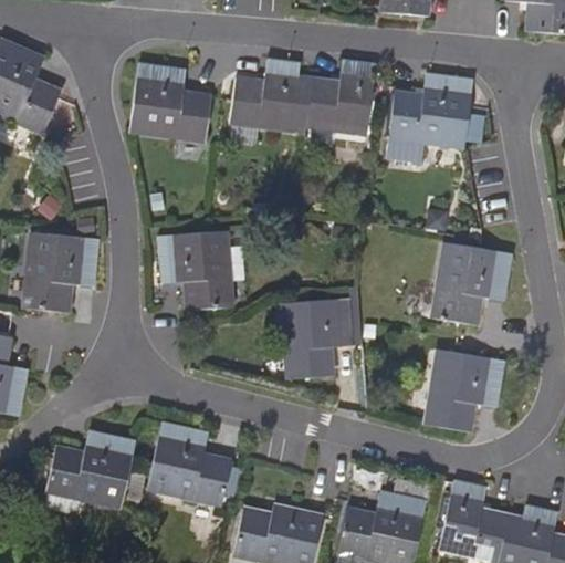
[(380,0),(380,11),(426,16),(427,0),(380,0)]
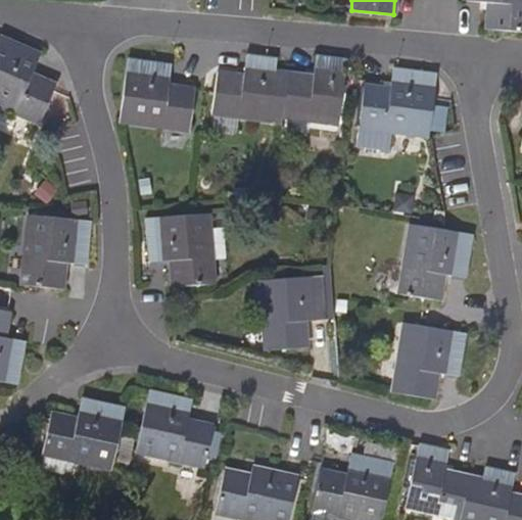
[(467,0),(489,2),(487,28),(521,30),(521,0),(467,0)]
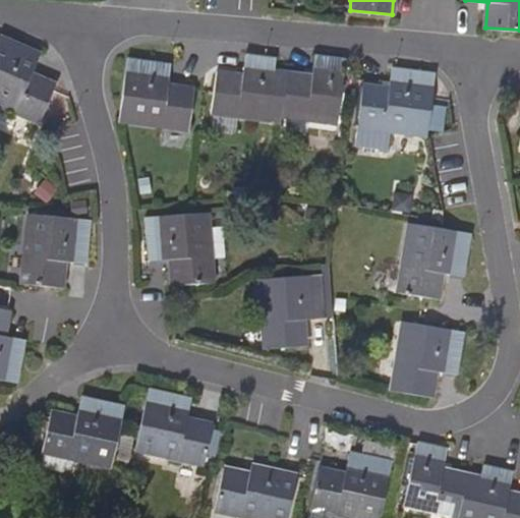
[(0,37),(0,104),(39,121),(54,85),(32,75),(40,54),(0,37)]
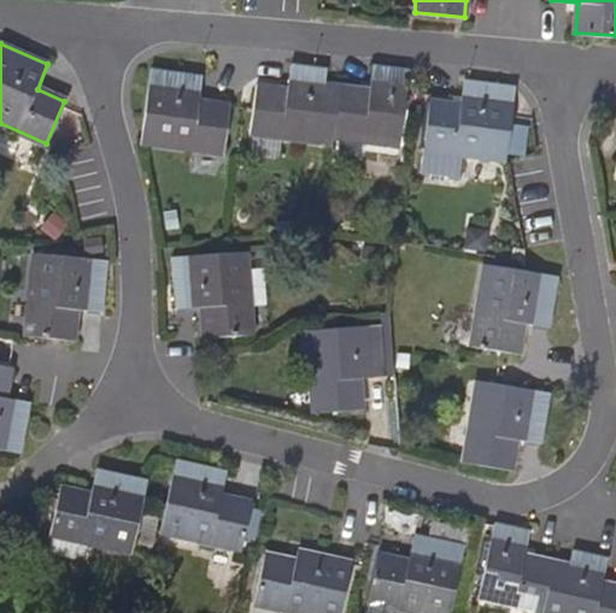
[(252,133),(332,143),(334,136),(340,86),(326,84),(327,66),(291,63),(286,88),(259,84),(252,133)]
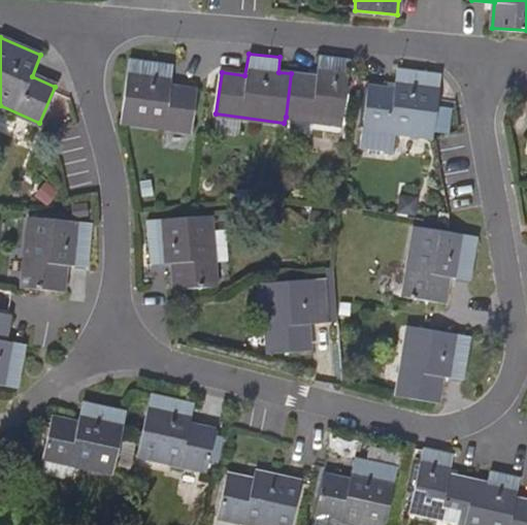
[(317,77),(291,73),(286,117),(343,124),(351,60),(319,56),(317,77)]
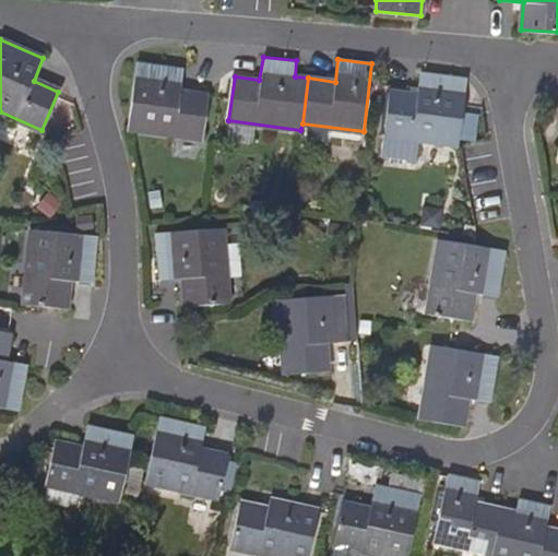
[(135,62),(127,127),(201,137),(205,95),(178,92),(182,69),(135,62)]
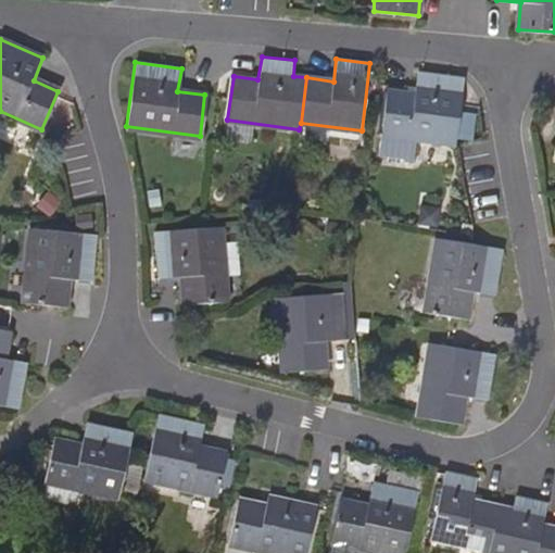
[(387,91),(379,154),(414,159),(416,138),(456,142),(464,78),(417,72),(415,95),(387,91)]
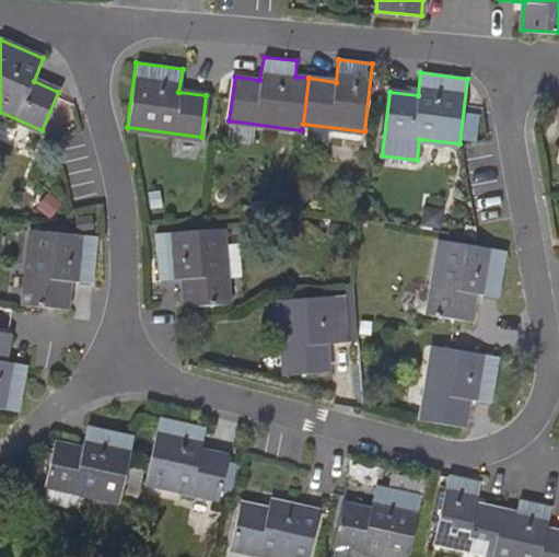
[(222,229),(158,232),(160,279),(183,278),(184,305),(226,303),(222,229)]
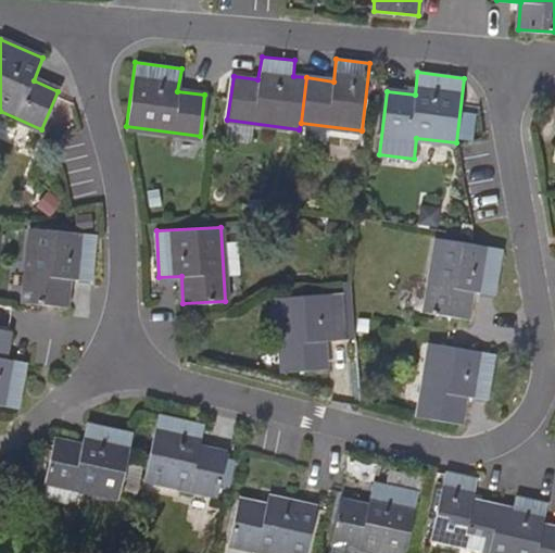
[(29,228),(23,302),(66,306),(68,279),(90,280),(95,234),(29,228)]
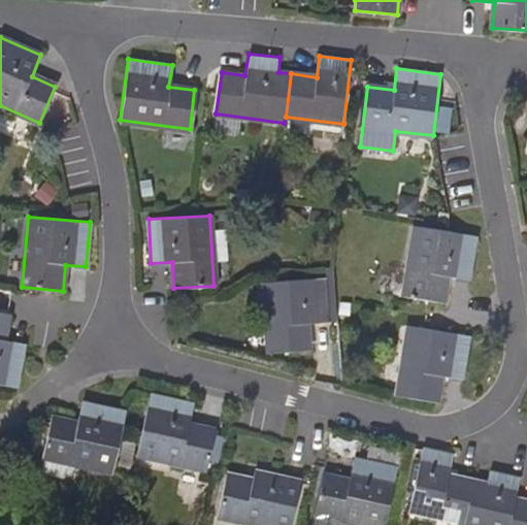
[(476,235),(415,224),(402,294),(442,301),(448,275),(469,280),(476,235)]
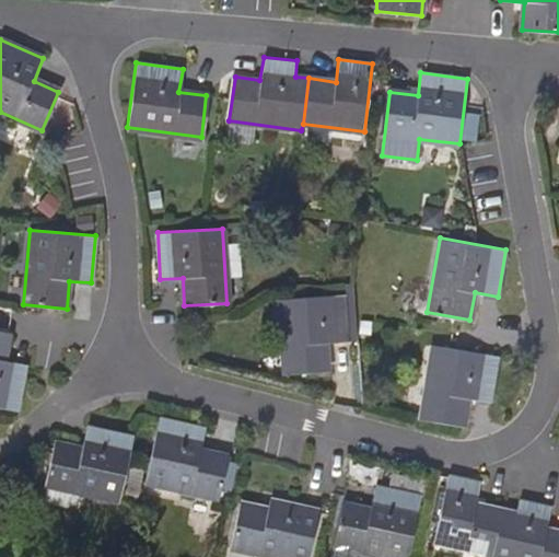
[(345,291),(279,296),(286,371),(327,368),(326,340),(348,338),(345,291)]
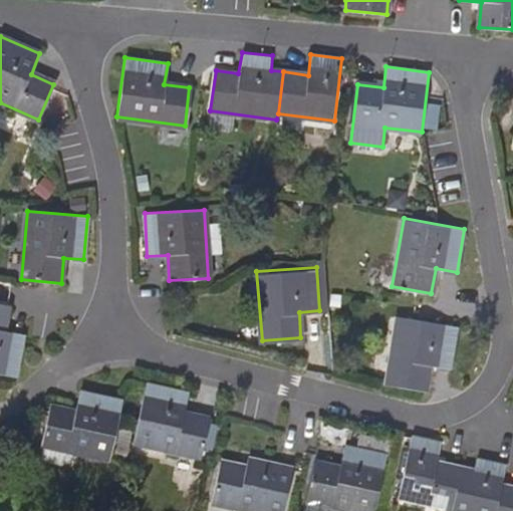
[(0,372),(17,376),(25,334),(3,330),(7,305),(0,304),(0,372)]
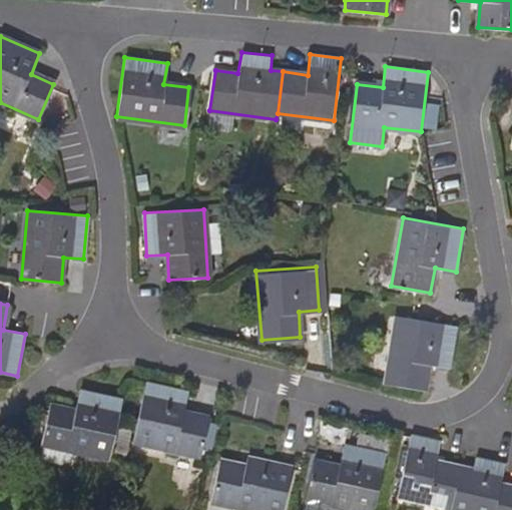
[(398,316),(386,383),(424,391),(424,389),(428,366),(449,369),(457,326),(398,316)]
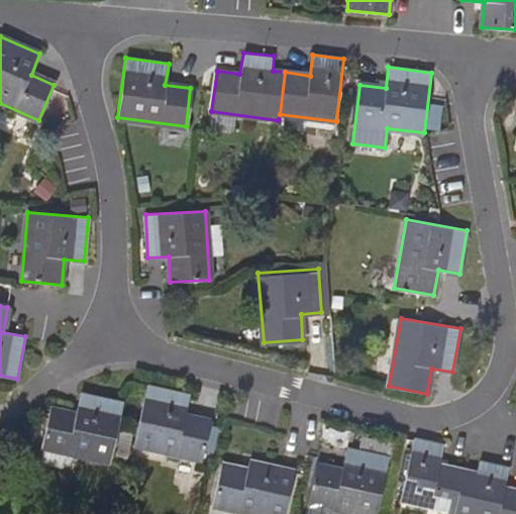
[(190,394),(147,385),(136,445),(205,458),(212,420),(186,414),(190,394)]
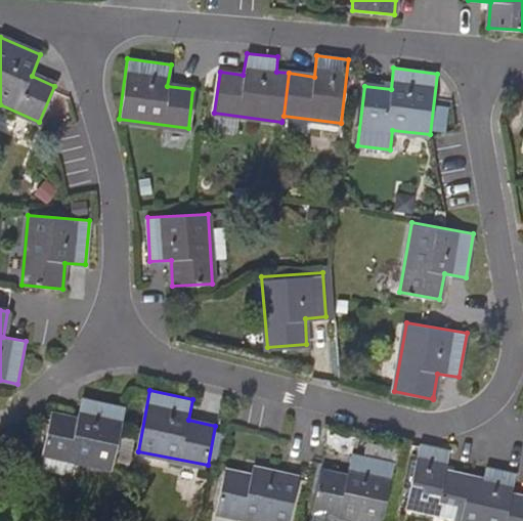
[(52,415),(43,453),(46,454),(44,464),(47,471),(64,475),(75,468),(77,461),(113,468),(125,407),(82,399),(77,420),(52,415)]
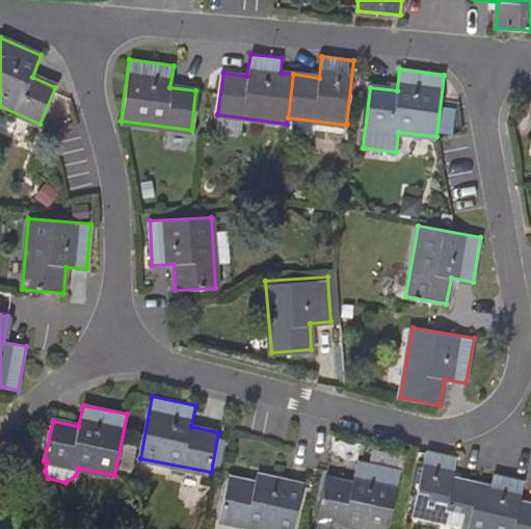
[(413,514),(468,526),(476,483),(452,479),(455,457),(426,451),(413,514)]
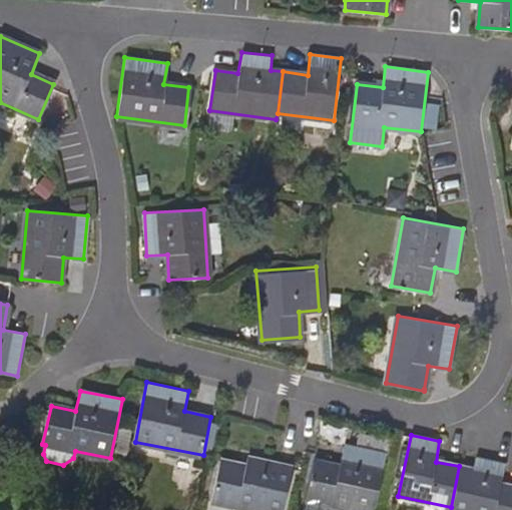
[(314,461),(306,498),(364,509),(375,509),(387,455),(345,445),(340,466),(314,461)]
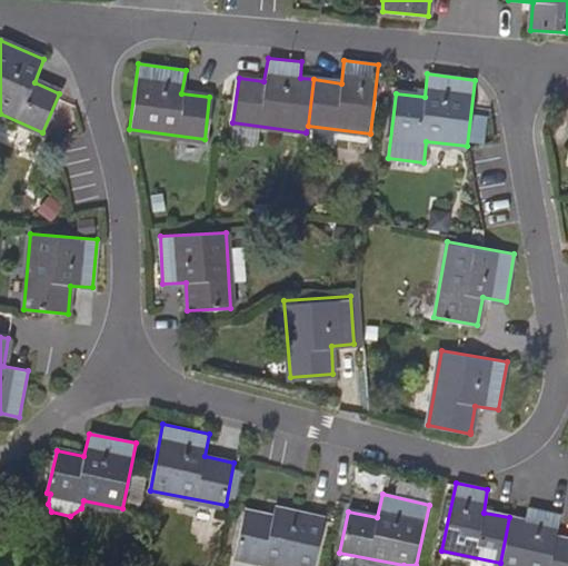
[(524,520),(509,517),(500,563),(499,565),(567,565),(567,538),(556,536),(560,513),(527,505),(524,520)]
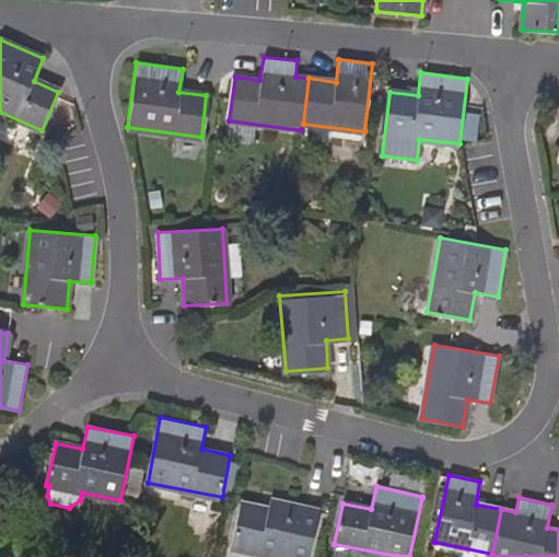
[(242,503),(234,546),(284,556),(309,556),(319,510),(272,500),(270,508),(242,503)]
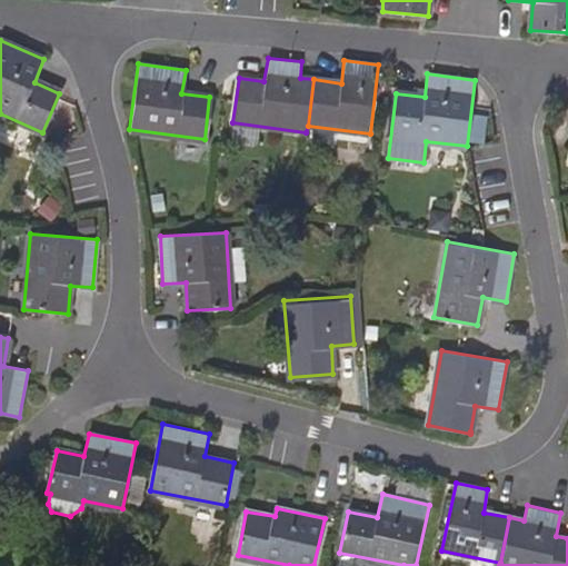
All buildings are outlined.
